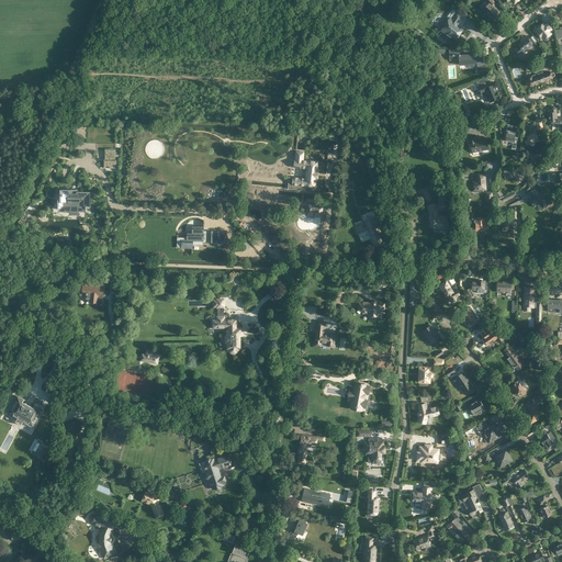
[(498,11),(491,4),(495,1),(494,0),(486,0),(485,1),(489,3),(483,9),(485,11),(484,12),(492,20),(496,15),(495,14),(498,11)]
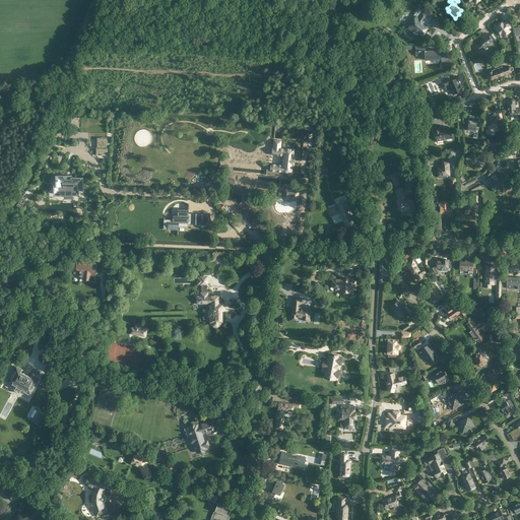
[(428,23),(432,17),(423,10),(417,17),(415,16),(413,19),(412,19),(411,19),(410,19),(409,19),(409,20),(408,20),(408,21),(408,22),(408,23),(409,23),(409,24),(410,24),(407,28),(417,35),(418,33),(423,36),(430,25),(428,23)]
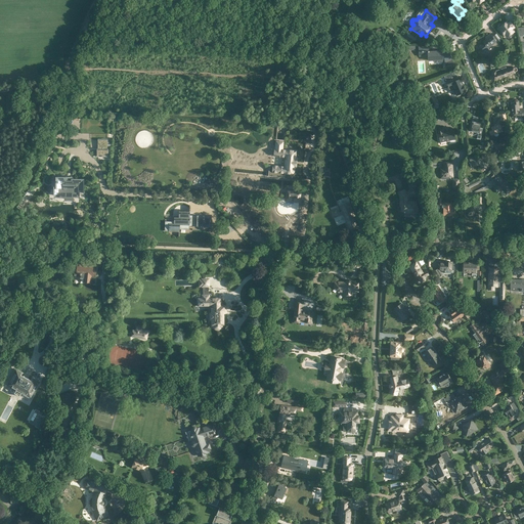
[(513,31),(516,29),(514,19),(511,23),(510,22),(508,24),(507,22),(499,27),(500,29),(499,30),(504,36),(506,35),(507,37),(514,32),(513,31)]
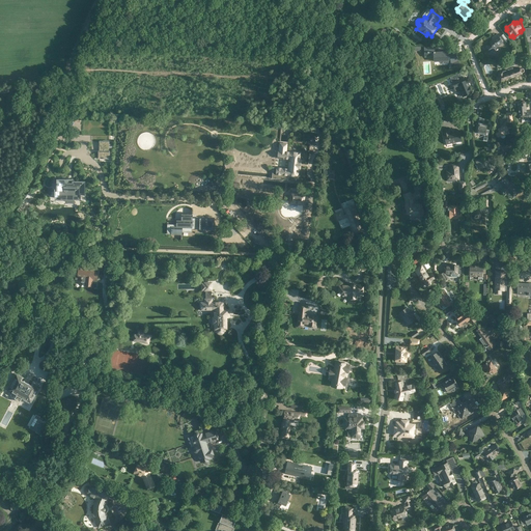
[(490,44),(486,47),(490,52),(491,54),(495,51),(494,49),(504,42),(505,44),(508,42),(506,39),(503,34),(500,36),(500,37),(497,34),(494,36),(495,39),(494,40),(493,39),(488,43),(490,44)]
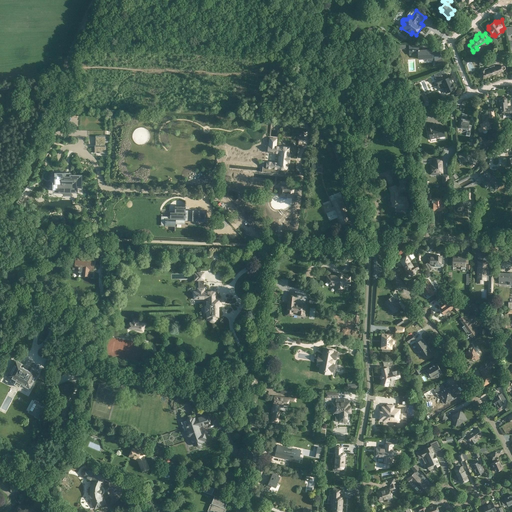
[(432,59),(439,59),(438,51),(432,52),(432,49),(419,50),(418,45),(412,46),(413,54),(418,54),(419,59),(428,58),(427,57),(432,57),(432,59)]
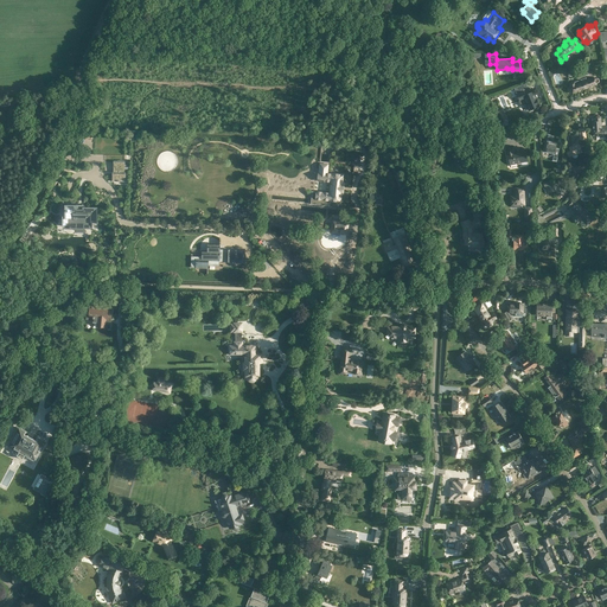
[(585,89),(579,71),(577,69),(568,71),(569,76),(576,74),(579,81),(569,83),(570,87),(568,88),(568,89),(569,93),(570,93),(573,93),(585,89)]
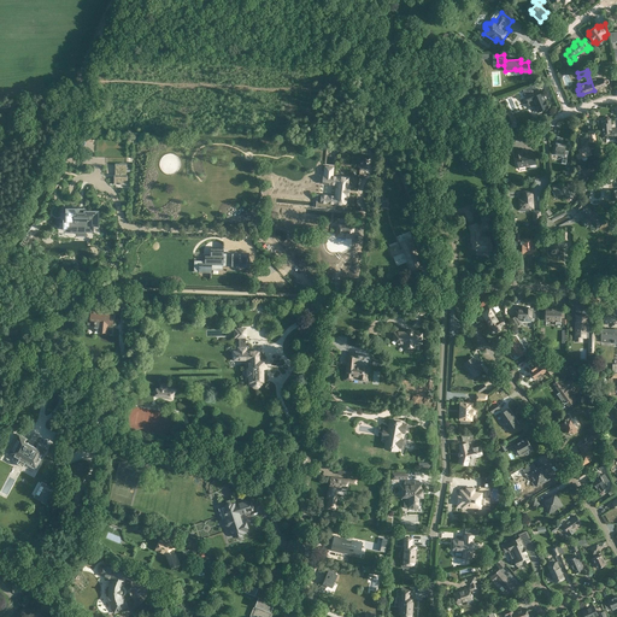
[(588,72),(594,90),(606,86),(605,84),(607,83),(609,82),(607,80),(606,80),(604,80),(604,78),(598,81),(594,74),(593,75),(592,71),(588,72)]
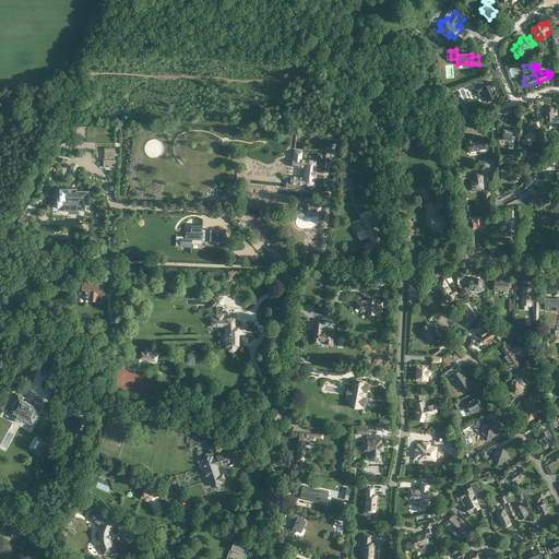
[(496,97),(496,96),(497,96),(495,91),(494,91),(490,84),(487,85),(485,82),(475,86),(478,93),(484,91),(485,94),(484,95),(487,102),(496,97)]
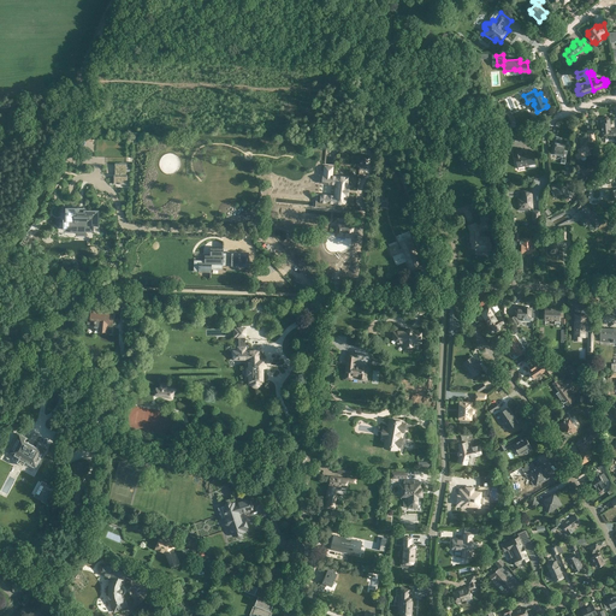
[(514,122),(513,117),(511,118),(510,114),(508,116),(508,114),(504,116),(508,124),(514,122)]
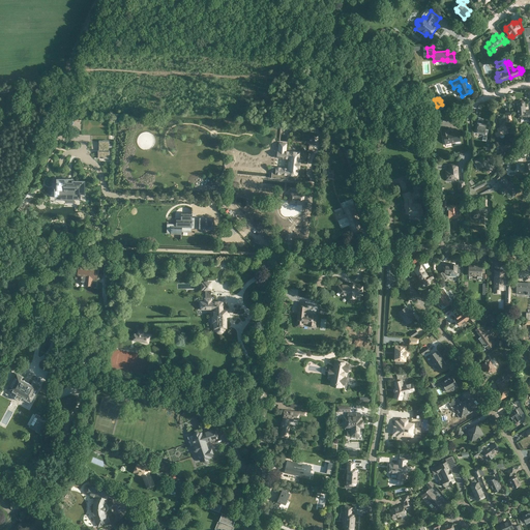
[(522,118),(529,117),(529,110),(528,111),(528,112),(525,112),(524,102),(520,102),(520,106),(517,106),(518,118),(521,118),(522,118)]
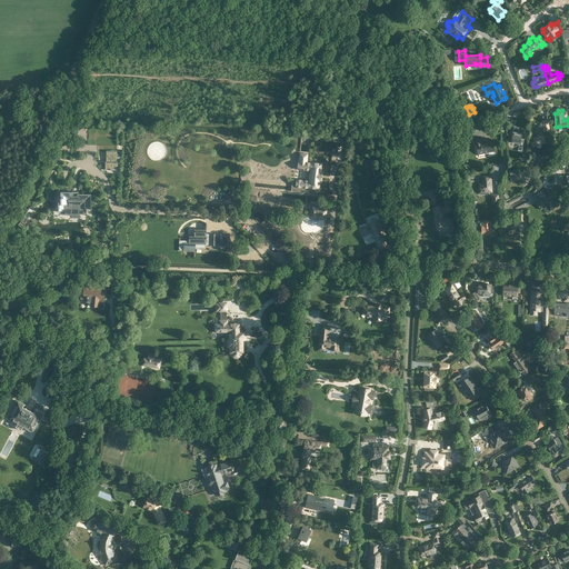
[(540,133),(541,136),(533,138),(535,141),(530,143),(531,147),(536,146),(537,147),(537,148),(538,148),(539,148),(540,148),(541,147),(541,146),(541,145),(541,143),(545,142),(543,139),(547,138),(550,136),(550,135),(548,120),(541,120),(542,123),(543,128),(542,128),(542,130),(541,131),(540,131),(540,132),(540,133)]
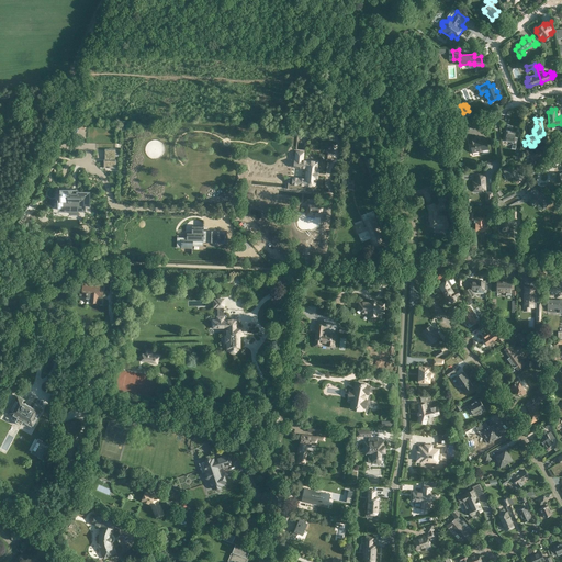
[(506,131),(506,132),(505,141),(513,142),(512,148),(515,149),(517,137),(515,137),(516,132),(510,131),(512,125),(508,125),(506,131)]
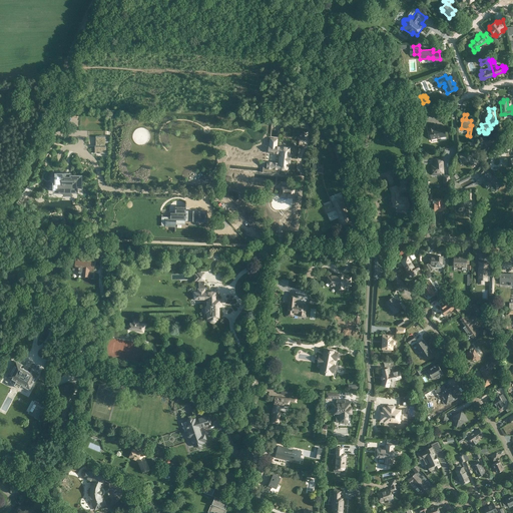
[(434,123),(427,125),(428,131),(429,130),(431,139),(446,136),(444,126),(435,128),(434,123)]
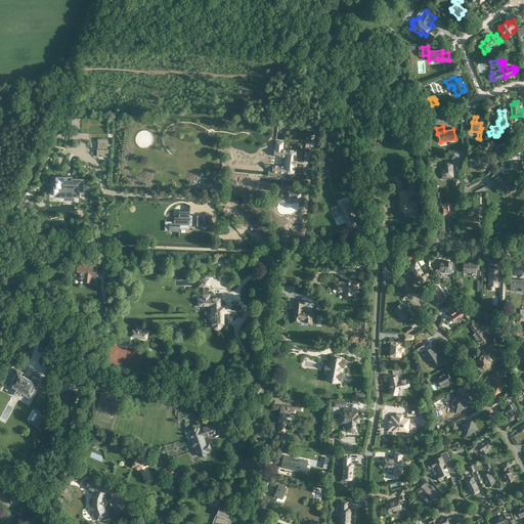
[(97,149),(96,157),(108,157),(108,149),(107,149),(108,140),(98,139),(97,149)]
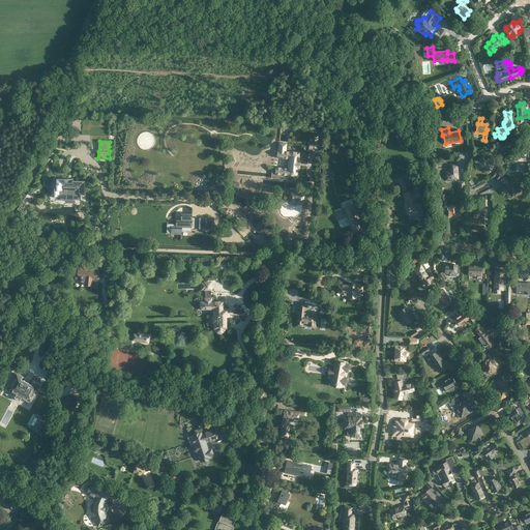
[(276,168),(275,174),(275,178),(288,180),(288,175),(297,176),(299,152),(290,151),(290,152),(286,151),(286,144),(280,143),(278,151),(277,157),(283,157),(283,158),(284,158),(289,158),(289,169),(276,168)]
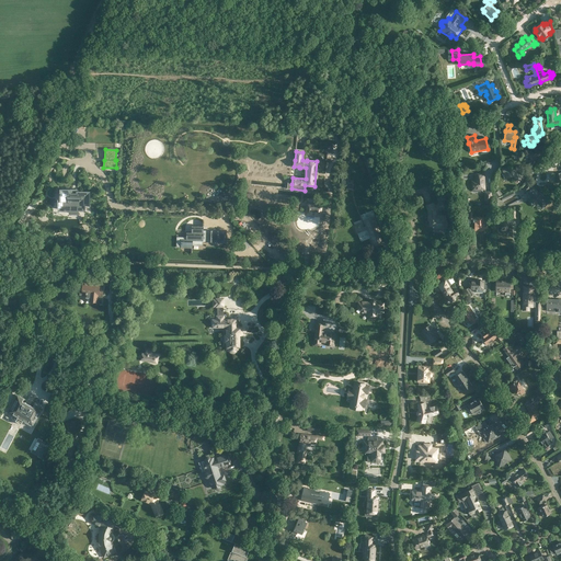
[(517,170),(503,172),(504,179),(515,176),(518,176),(518,175),(523,174),(522,169),(521,169),(521,167),(516,167),(517,170)]
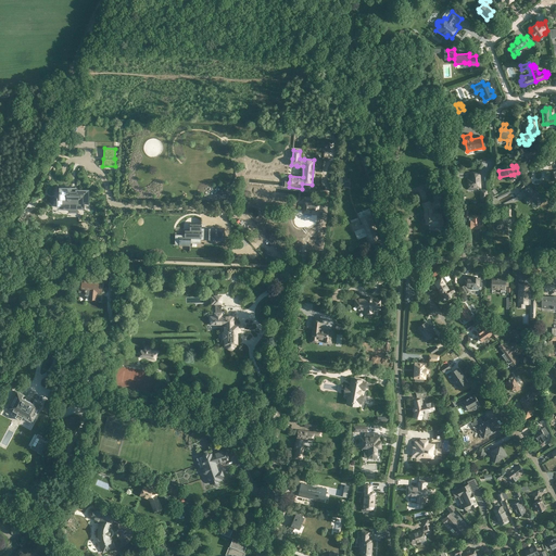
[(480,173),(471,173),(469,174),(469,177),(468,177),(468,180),(468,187),(469,189),(470,190),(476,190),(477,189),(476,188),(480,187),(480,181),(479,181),(479,179),(480,179),(480,173)]
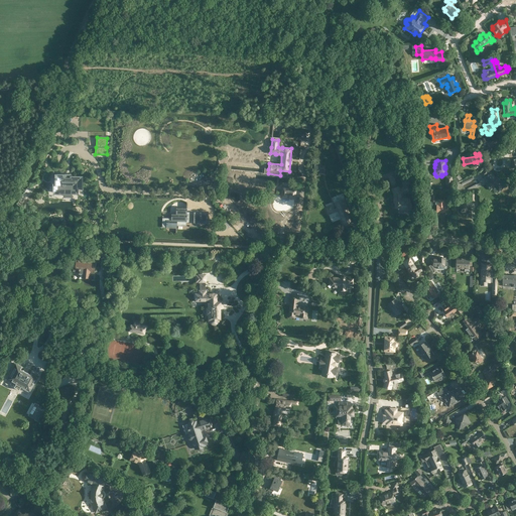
[(70,186),(76,187),(76,182),(83,182),(83,178),(87,178),(87,171),(84,172),(84,167),(76,167),(76,168),(71,168),(71,165),(61,165),(61,168),(61,170),(61,175),(59,175),(59,183),(63,183),(63,184),(67,184),(67,183),(70,183),(70,186)]
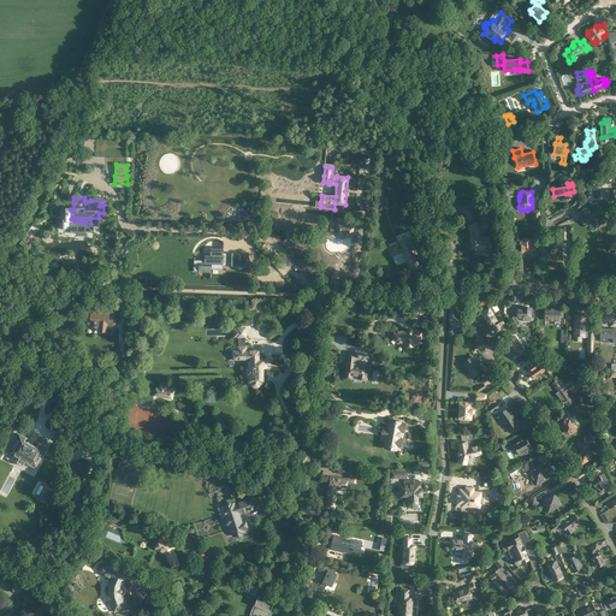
[(580,217),(584,219),(581,221),(586,226),(590,223),(596,229),(602,224),(596,217),(597,215),(592,211),(591,212),(585,206),(584,207),(580,202),(574,207),(578,211),(579,212),(581,214),(580,217)]
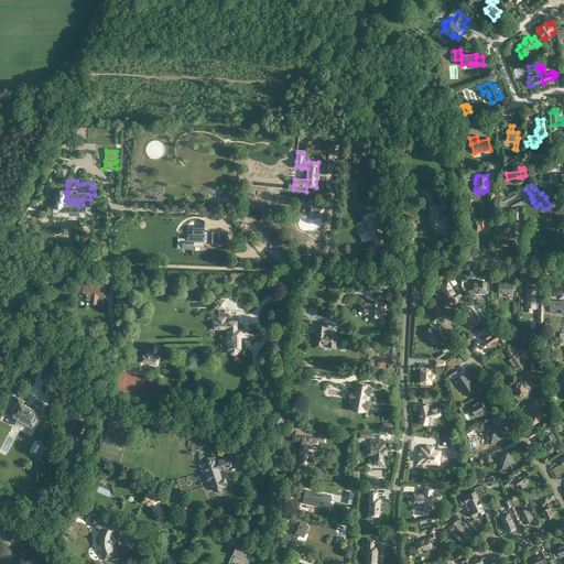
[(506,202),(518,196),(516,193),(503,198),(506,202)]
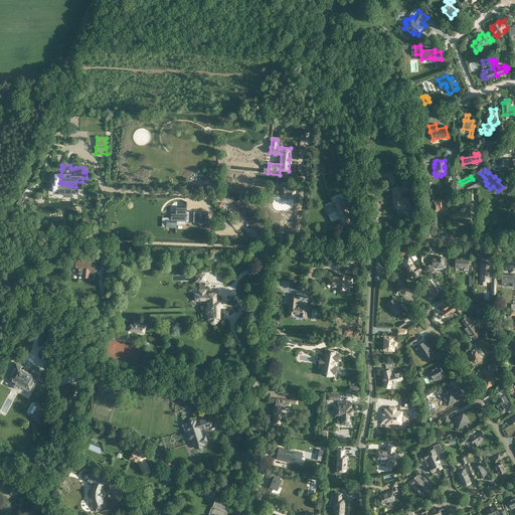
[(296,188),(282,186),(281,197),(295,199),(296,188)]
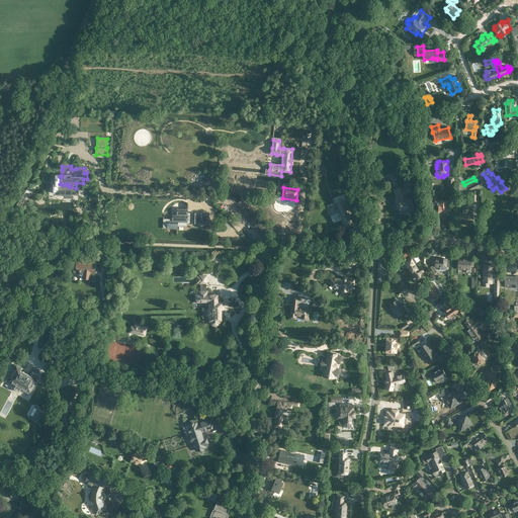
[(404,199),(399,187),(393,190),(396,195),(395,203),(397,203),(397,209),(399,209),(399,210),(400,210),(410,211),(410,207),(413,208),(413,204),(411,204),(411,199),(404,199)]
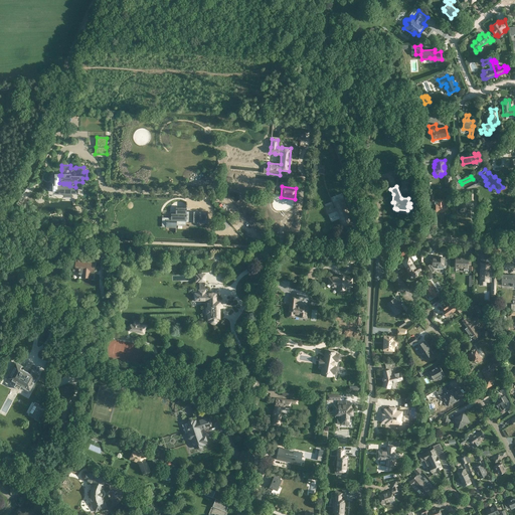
[(27,194),(24,192),(19,200),(22,202),(27,194)]
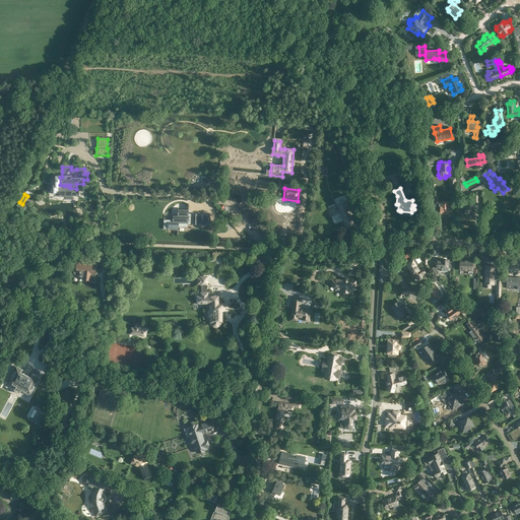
[(350,215),(351,214),(346,200),(337,204),(339,210),(335,211),(333,207),(328,209),(330,216),(336,214),(335,212),(340,210),(347,228),(354,224),(350,215)]
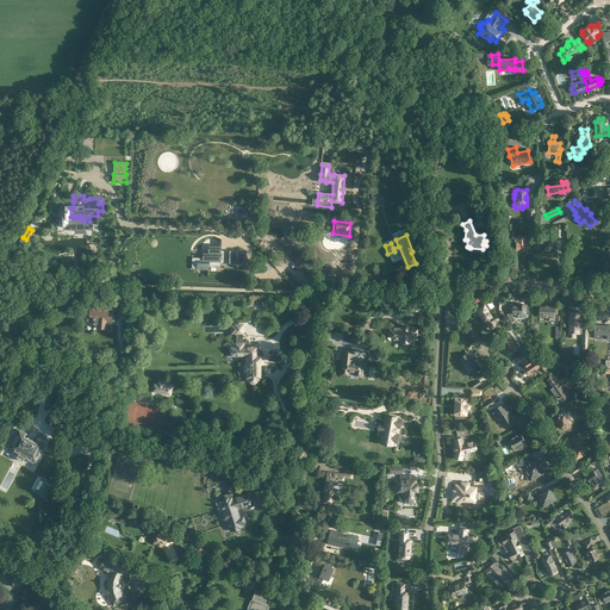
[(517,237),(517,243),(516,243),(516,251),(517,251),(521,251),(529,250),(529,243),(529,241),(526,241),(526,237),(517,237)]
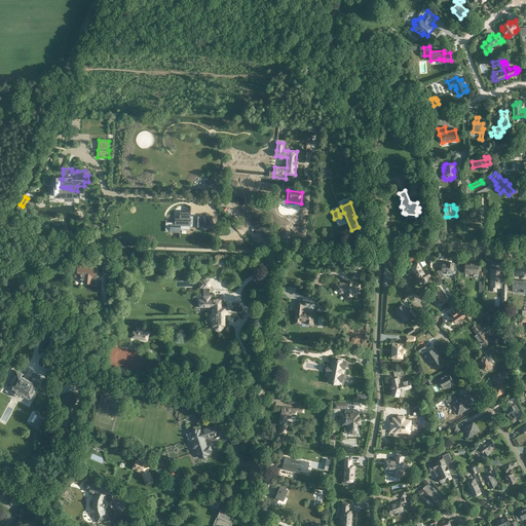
[(165,217),(165,222),(165,232),(181,232),(181,230),(190,230),(190,227),(212,227),(213,217),(191,216),(191,212),(180,212),(180,218),(165,217)]
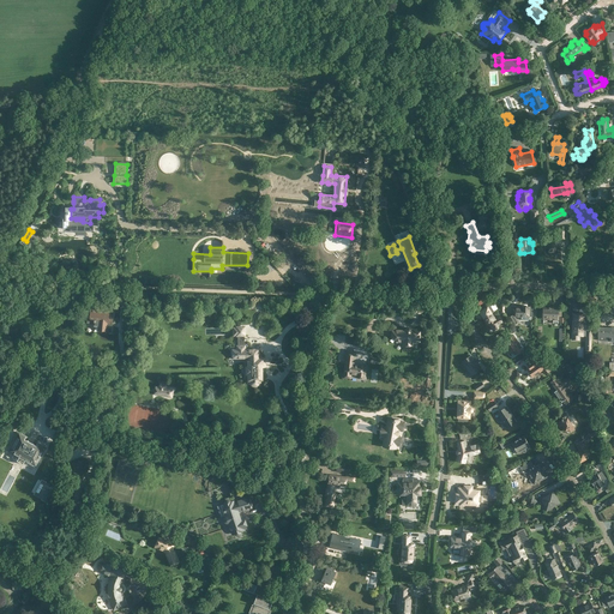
[(487,307),(480,312),(483,318),(491,313),(492,314),(494,312),(489,305),(487,307)]
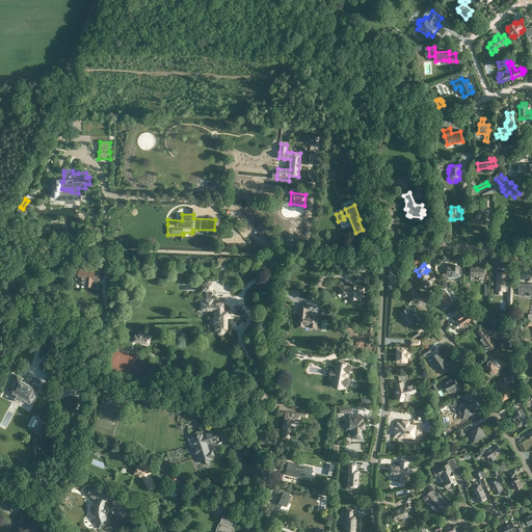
[(461,274),(461,268),(459,267),(459,266),(457,266),(456,265),(454,265),(454,266),(445,265),(445,267),(445,270),(447,273),(448,275),(451,275),(451,277),(458,277),(458,275),(459,275),(459,274),(461,274)]
